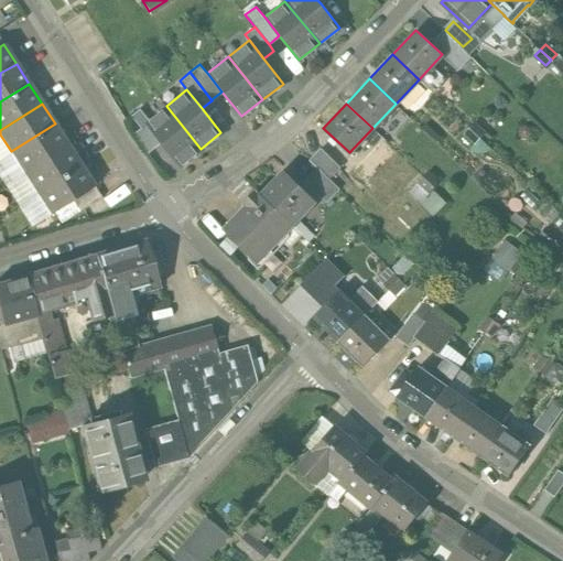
[(201,149),(166,106),(145,122),(180,165),(201,149)]
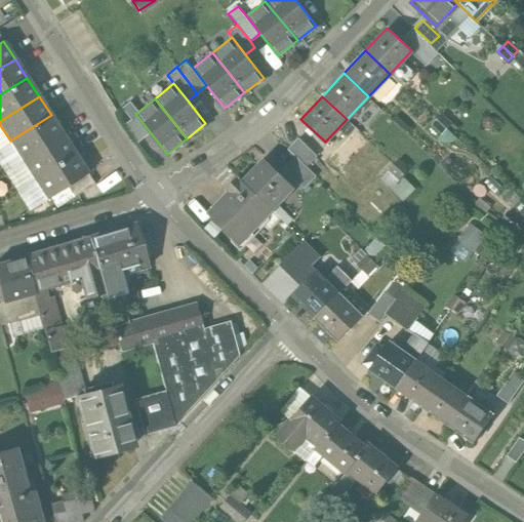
[(451,122),(441,112),(437,117),(446,127),(451,122)]
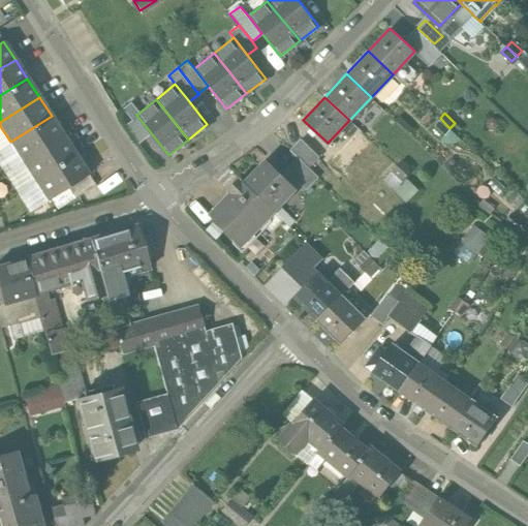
[(52,116),(10,142),(23,161),(63,134),(52,116)]
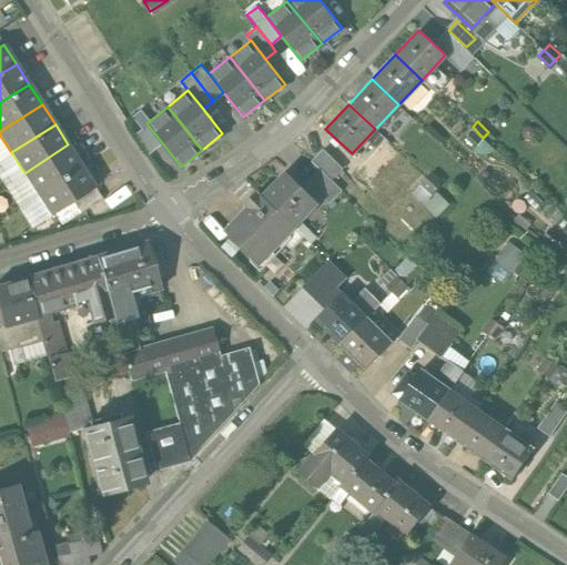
[(483,138),(473,127),(467,132),(478,143),(483,138)]
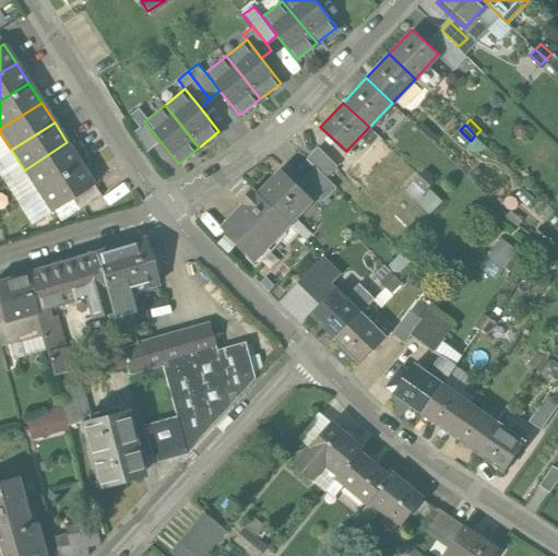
[(67,142),(24,170),(36,190),(80,163),(67,142)]
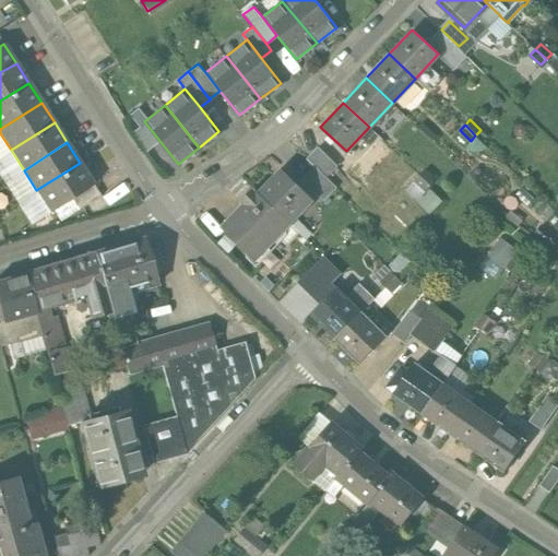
[(337,164),(319,145),(307,157),(315,165),(325,176),(337,164)]
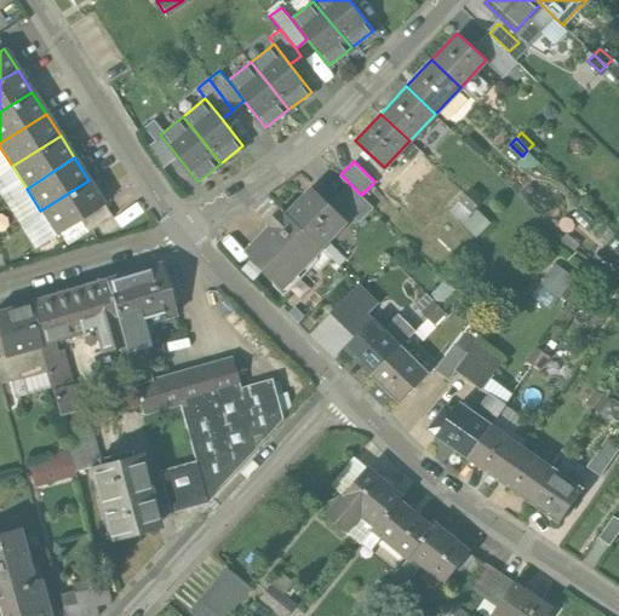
[(89,180),(40,211),(55,234),(103,203),(89,180)]
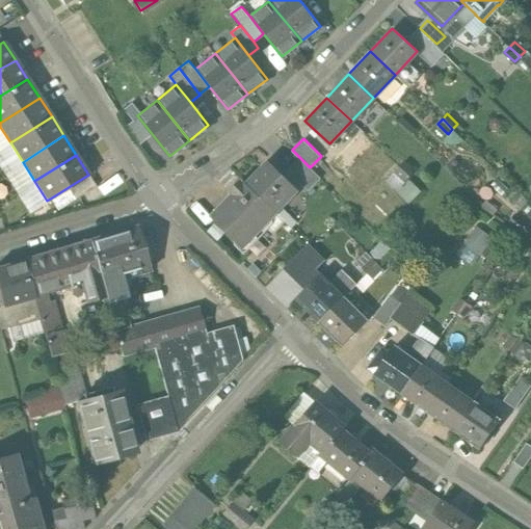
[(310,167),(299,157),(287,168),(308,189),(320,177),(310,167)]
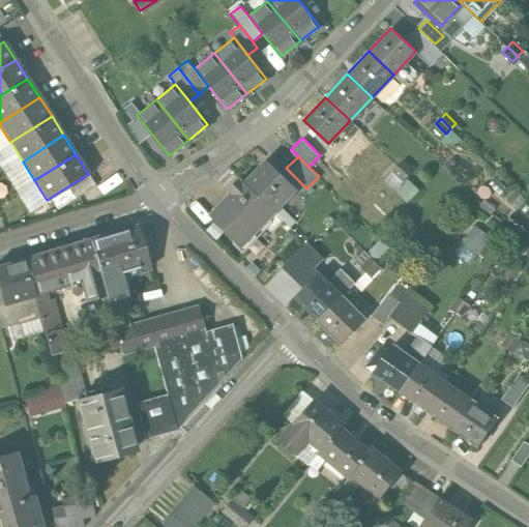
[(295,188),(265,159),(243,182),(273,211),(295,188)]
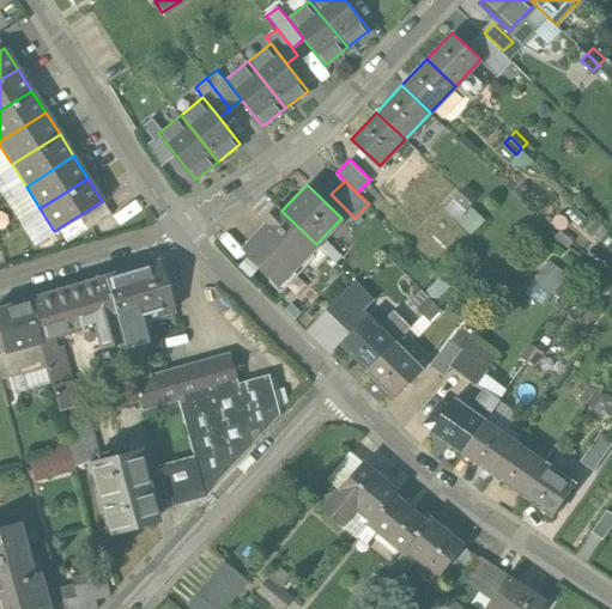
[(477,195),(465,184),(459,190),(471,201),(477,195)]
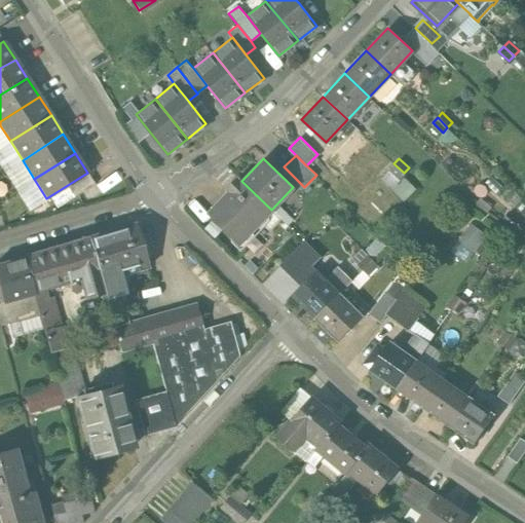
[(404,173),(394,163),(389,169),(400,178),(404,173)]
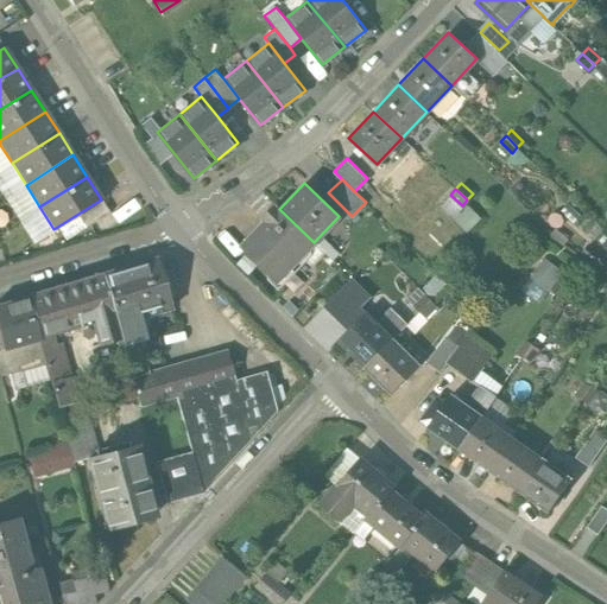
[(279,209),(274,204),(260,218),(264,222),(240,247),(277,281),(304,253),(298,248),(308,237),(313,243),(314,242),(279,209)]
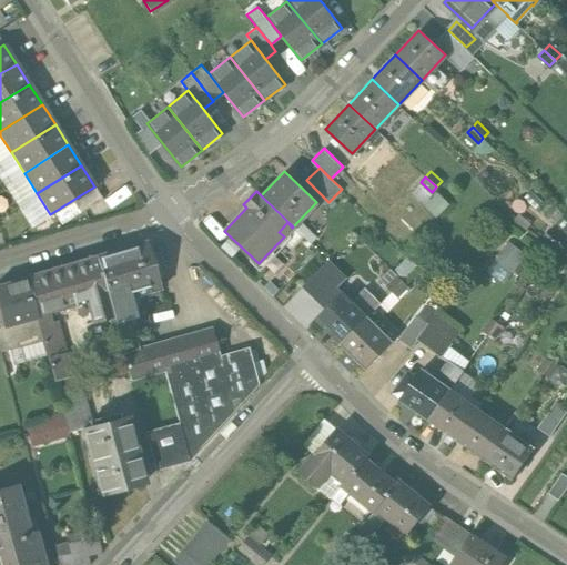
[(145,240),(95,254),(111,314),(113,321),(129,316),(134,315),(129,294),(158,286),(145,240)]
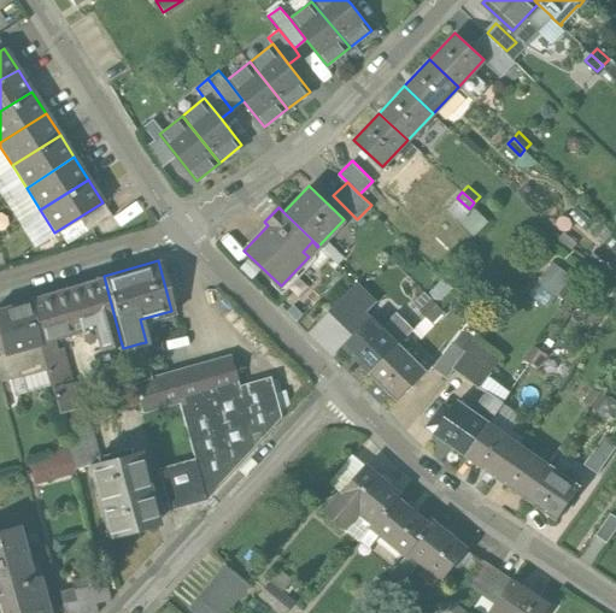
[(339,266),(330,275),(335,281),(345,271),(339,266)]
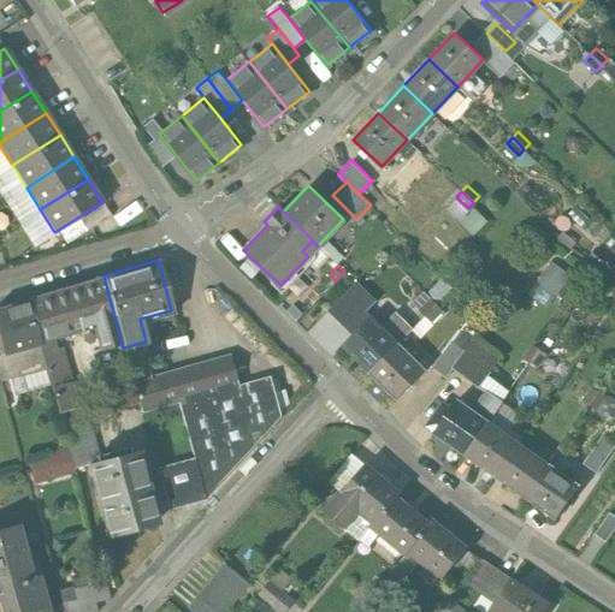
[(60,345),(53,348),(49,338),(93,326),(99,346),(120,340),(104,275),(25,298),(37,342),(37,340),(45,367),(51,385),(69,379),(60,345)]
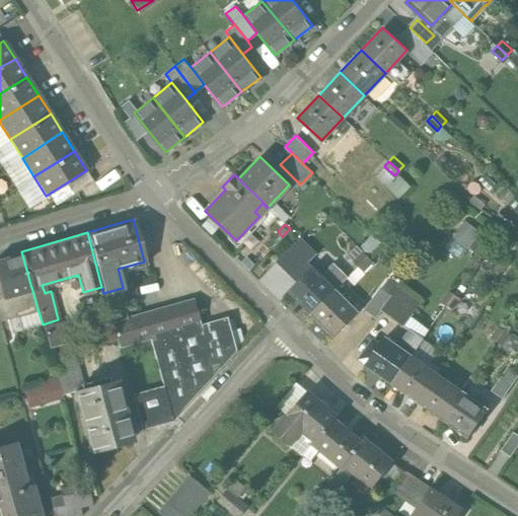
[(298,235),(278,256),(295,273),(315,251),(298,235)]
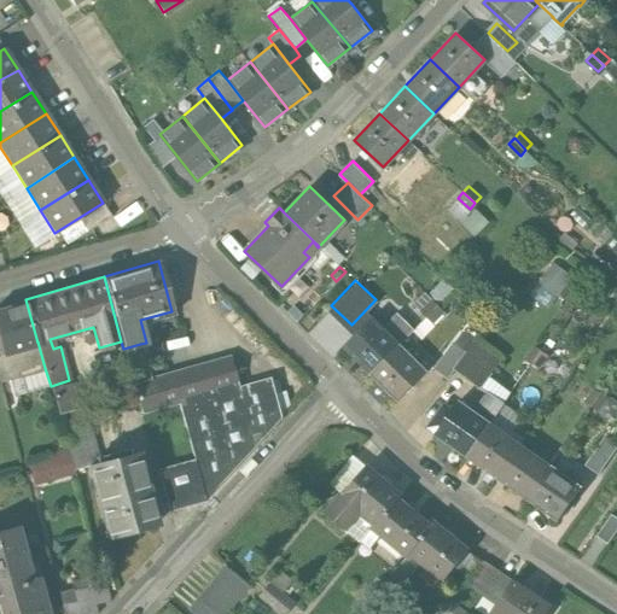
[(431,298),(420,310),(425,316),(437,304),(431,298)]
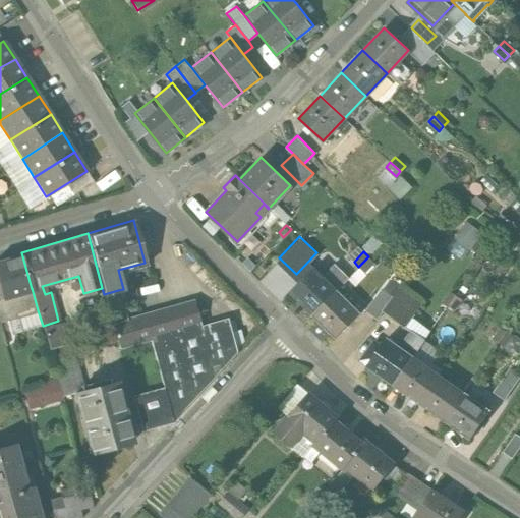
[(21,252),(0,257),(0,321),(38,310),(32,288),(32,289),(21,252)]
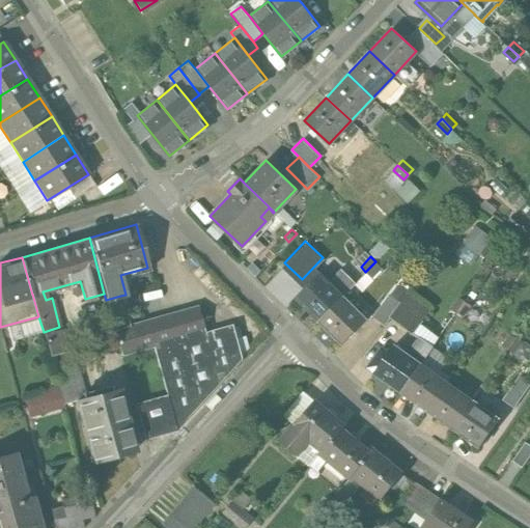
[(375,261),(365,272),(370,277),(381,267),(375,261)]
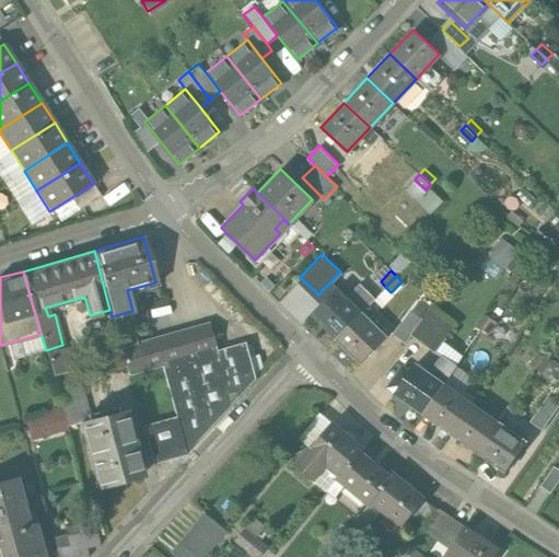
[(337,287),(311,313),(335,338),(362,311),(374,298),(360,285),(348,297),(337,287)]
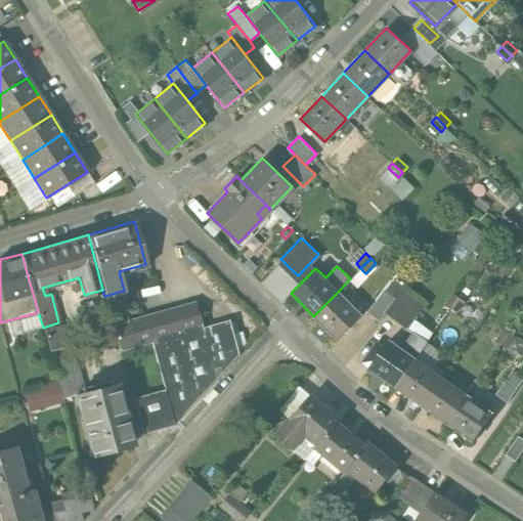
[(371,308),(383,316),(388,309),(410,324),(427,300),(405,285),(399,294),(386,285),(371,308)]
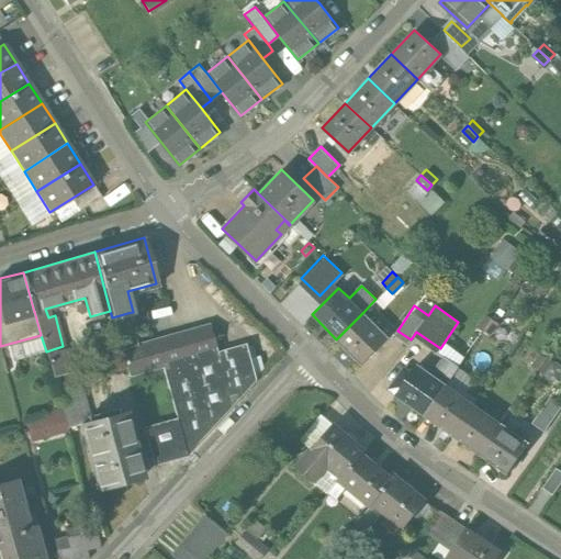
[(363,312),(336,339),(361,364),(388,336),(363,312)]
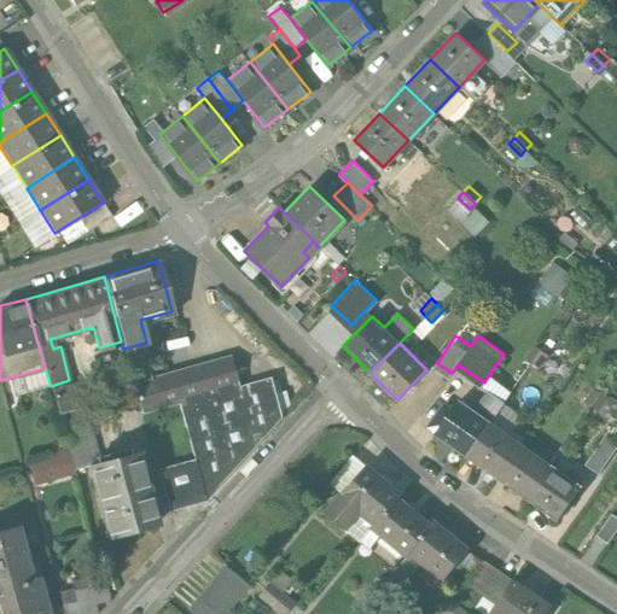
[(228,355),(149,376),(140,344),(123,349),(140,411),(178,402),(193,457),(156,468),(168,510),(204,500),(283,416),(272,375),(237,385),(228,355)]
